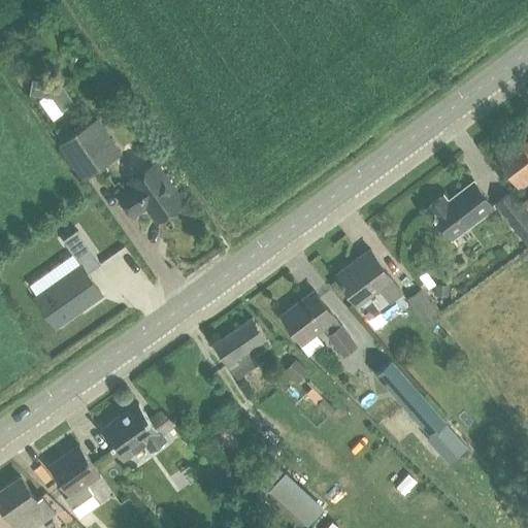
[(33,79),(31,94),(55,97),(63,109),(73,102),(61,84),(33,79)]
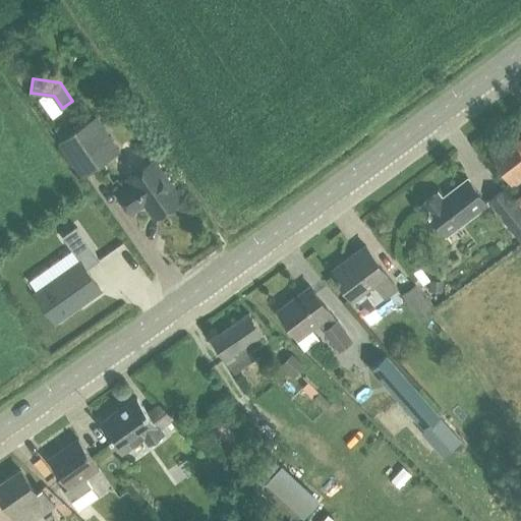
[(59,141),(83,176),(116,154),(92,118),(73,131),(63,138),(59,141)]
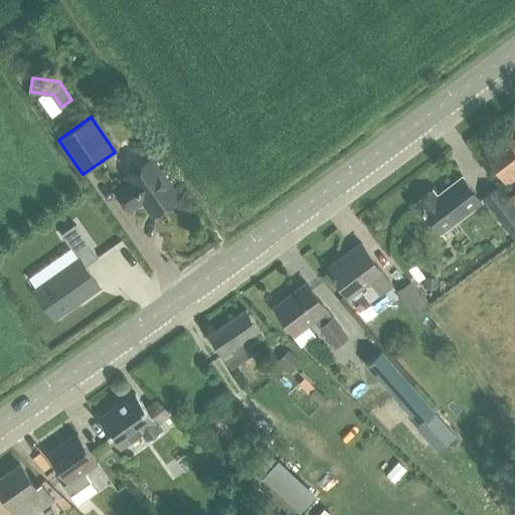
[(65,120),(55,127),(62,137),(72,130),(65,120)]
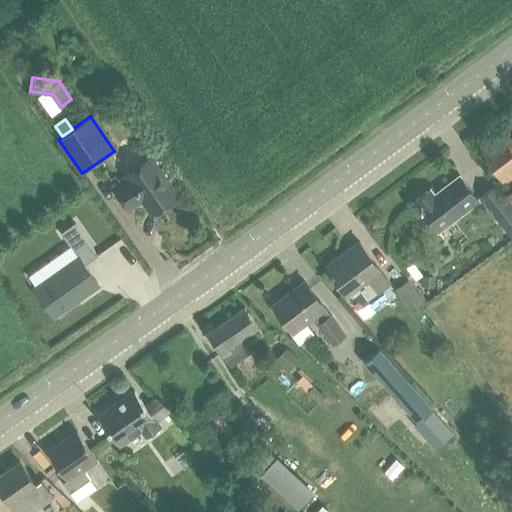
[(511,134),(483,156),(503,183),(511,176),(511,134)]
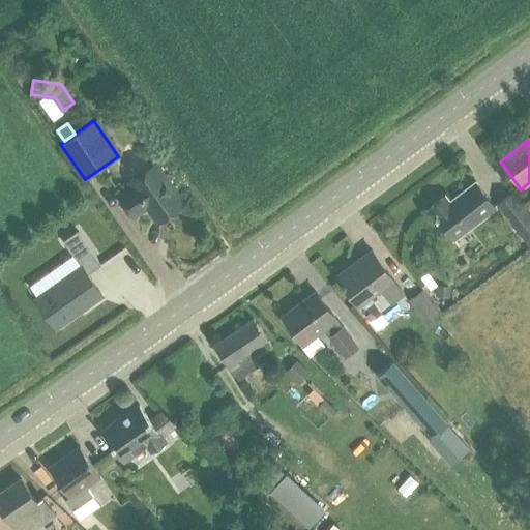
[(148,207),(158,222),(185,203),(157,163),(129,181),(134,186),(120,196),(134,216),(148,207)]
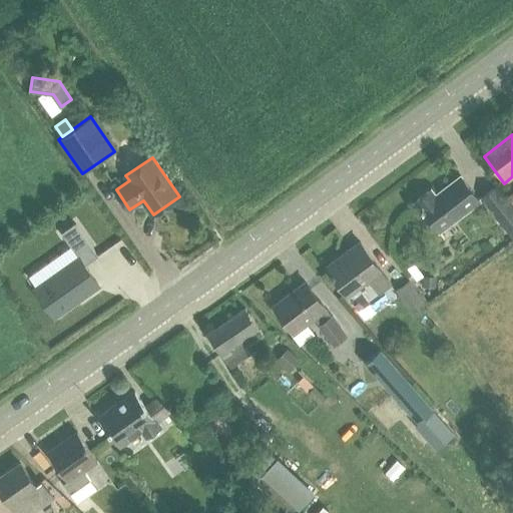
[(439,231),(479,201),(461,177),(435,197),(430,191),(416,201),(427,215),(424,221),(429,228),(435,226),(439,231)]
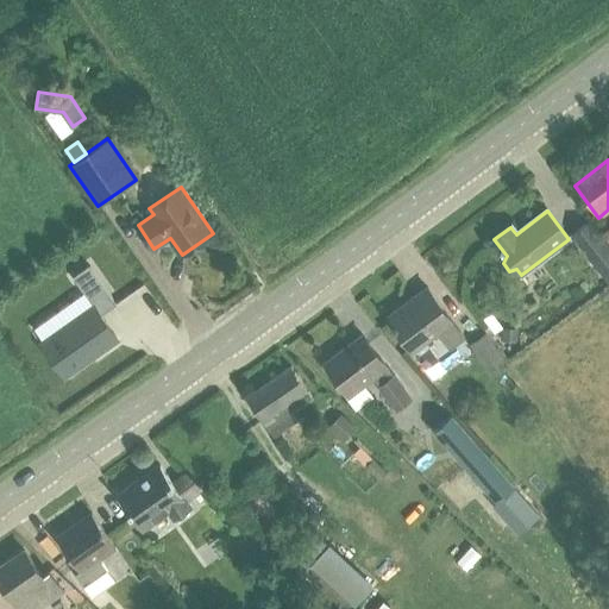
[(572,236),(608,282),(608,248),(589,221),(572,236)]
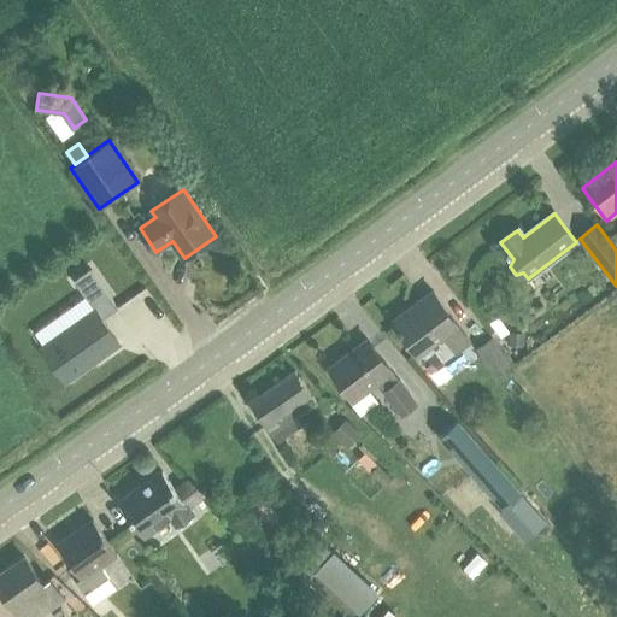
[(42,347),(42,348),(53,362),(65,381),(66,381),(82,369),(93,362),(93,360),(92,359),(93,358),(99,353),(101,356),(111,348),(119,342),(113,334),(104,319),(104,318),(105,318),(112,312),(119,307),(107,291),(90,269),(83,274),(75,280),(76,282),(86,297),(93,306),(95,310),(95,311),(94,311),(45,346),(43,347),(42,347)]
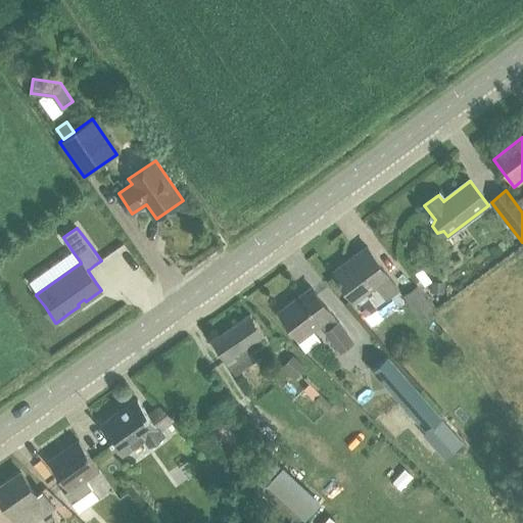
[(367,247),(333,273),(353,301),(369,290),(376,285),(386,299),(398,290),(367,247)]
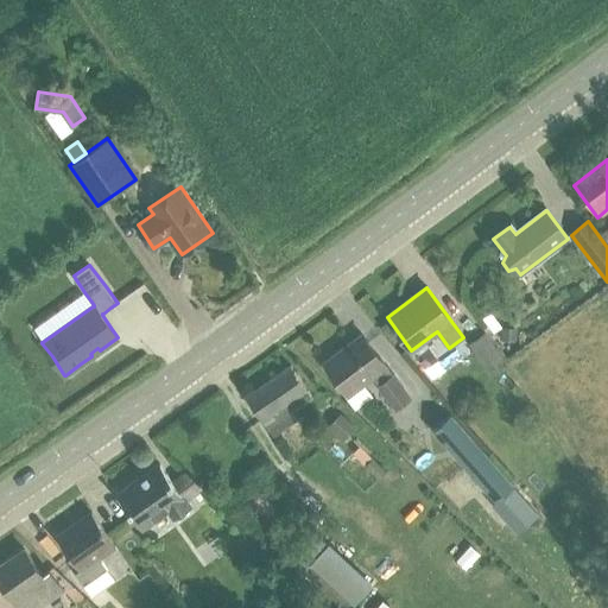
[(491,310),(483,315),(493,329),(501,323),(491,310)]
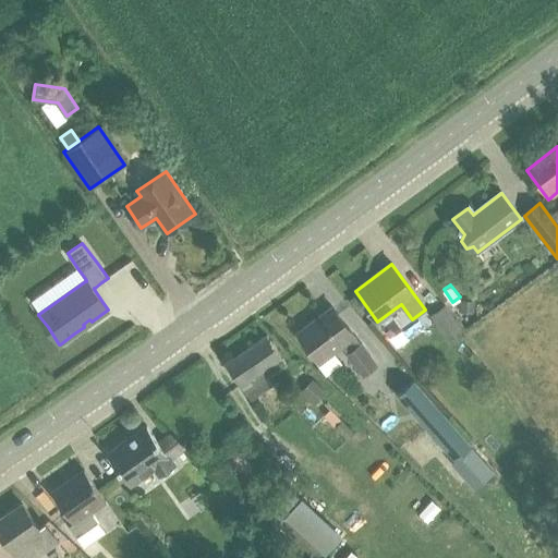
[(461,301),(460,313),(474,314),(475,303),(461,301)]
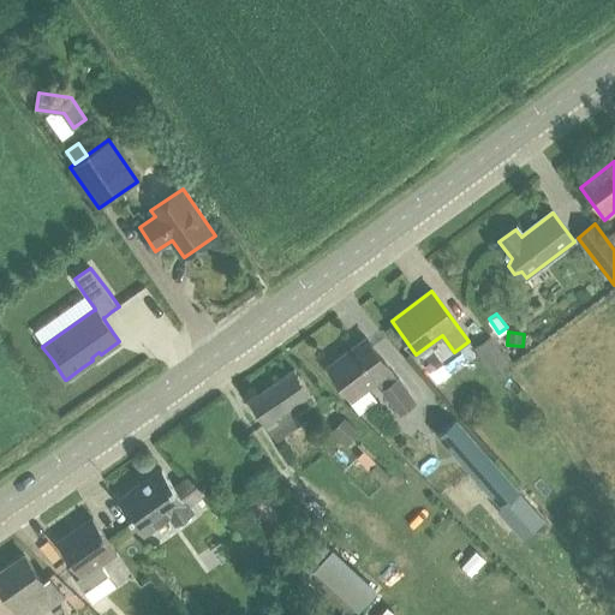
[(490,334),(473,347),(500,382),(509,375),(503,368),(511,362),(490,334)]
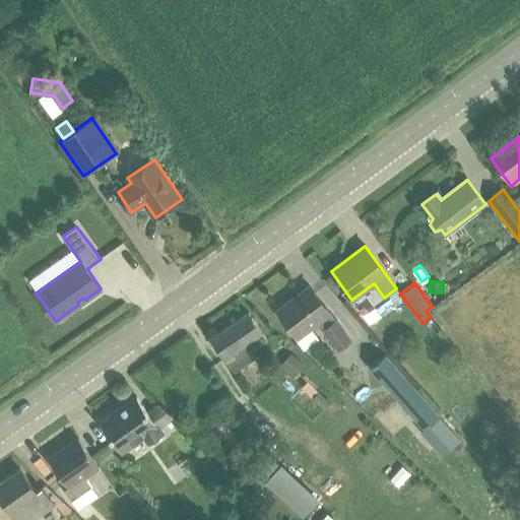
[(340,349),(351,341),(312,287),(278,311),(298,337),(320,321),(340,349)]
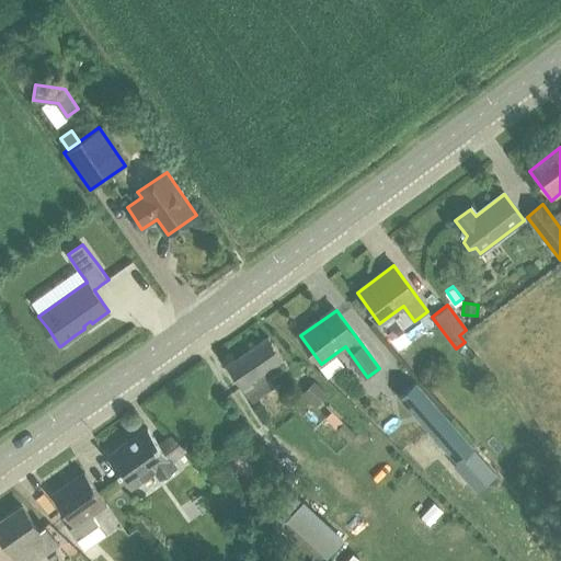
[(268,340),(228,367),(243,389),(247,388),(251,395),(271,381),(288,369),(268,340)]
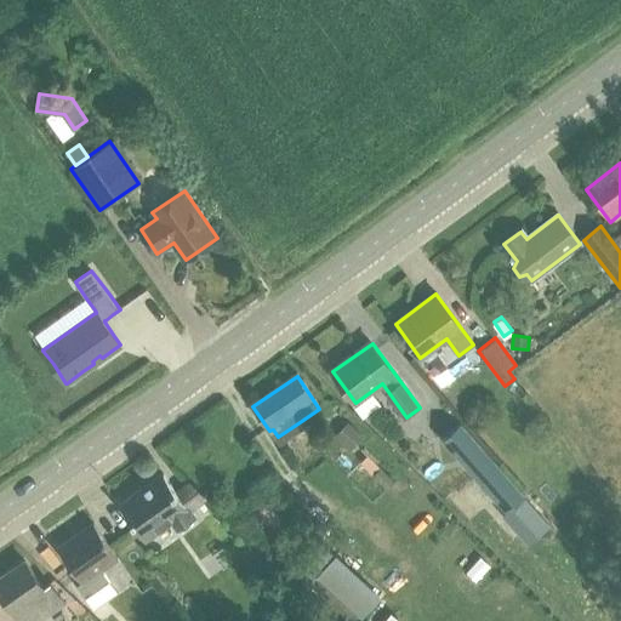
[(527,495),(462,422),(444,438),(508,511),(527,495)]
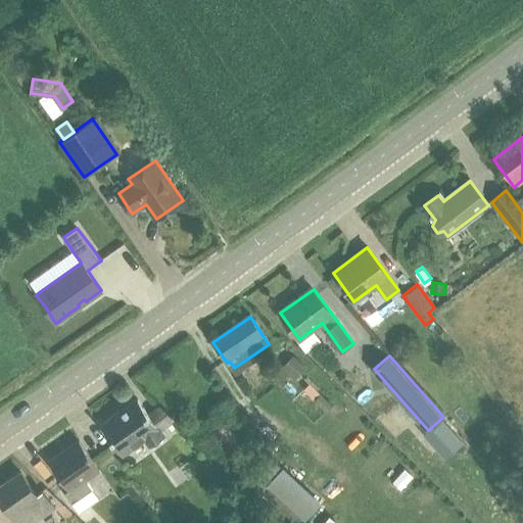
[(297,358),(284,370),(295,382),(308,370),(297,358)]
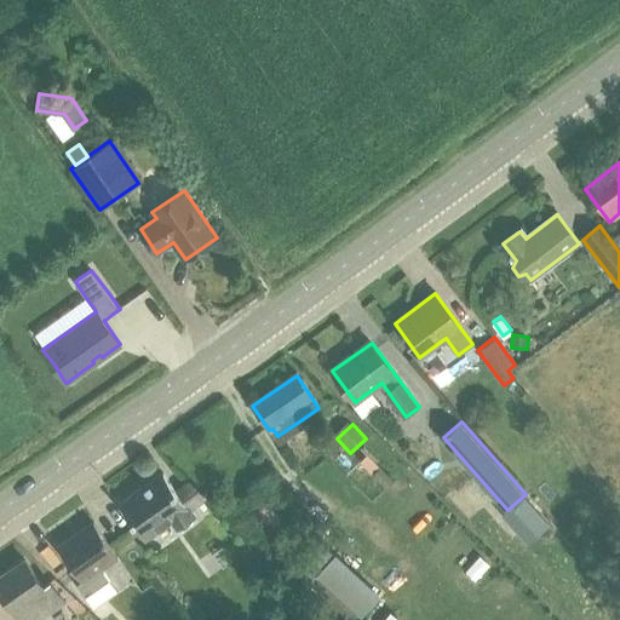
[(367,454),(361,460),(371,469),(375,464),(375,463),(368,455),(367,454)]
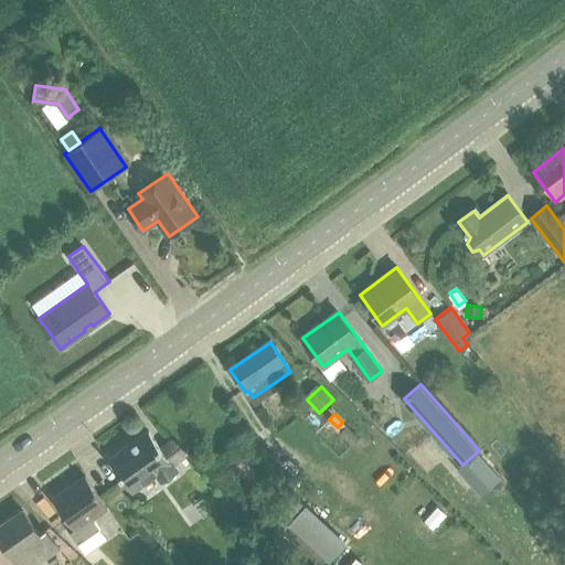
[(359,439),(347,427),(340,433),(353,446),(359,439)]
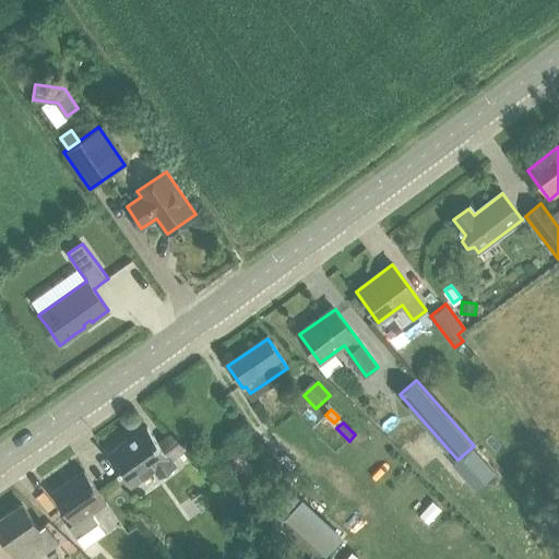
[(149,427),(109,455),(130,485),(156,467),(162,475),(176,466),(170,459),(185,450),(177,439),(163,448),(157,440),(149,427)]
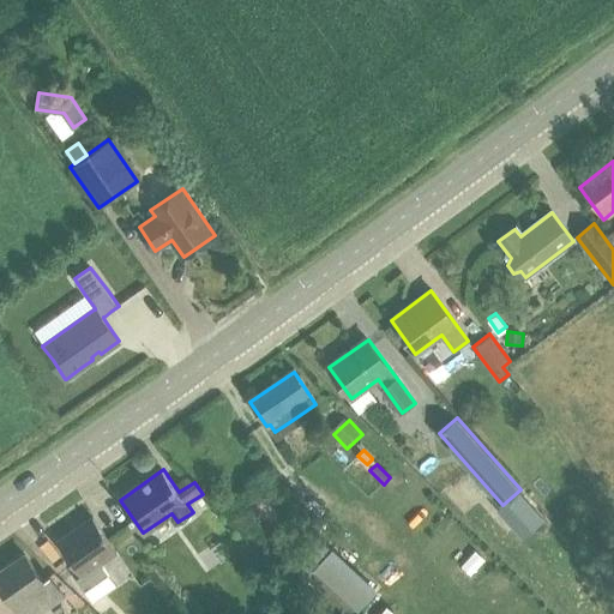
[(92,518),(56,543),(80,577),(77,579),(85,589),(108,572),(100,563),(116,551),(92,518)]
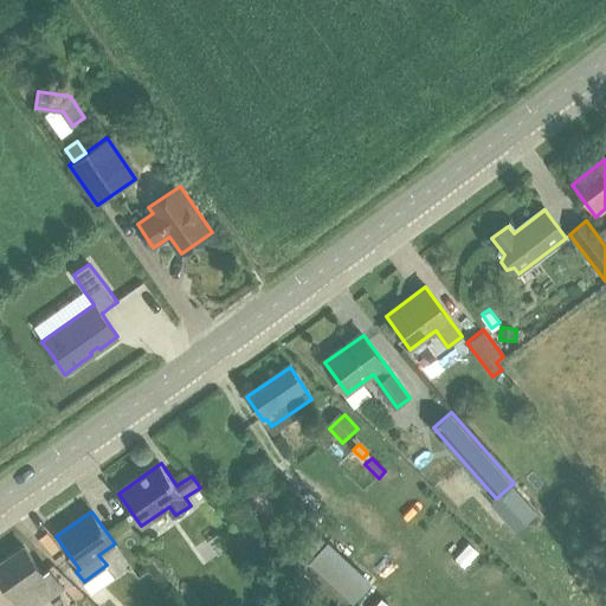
[(330,542),(311,562),(354,601),(373,581),(330,542)]
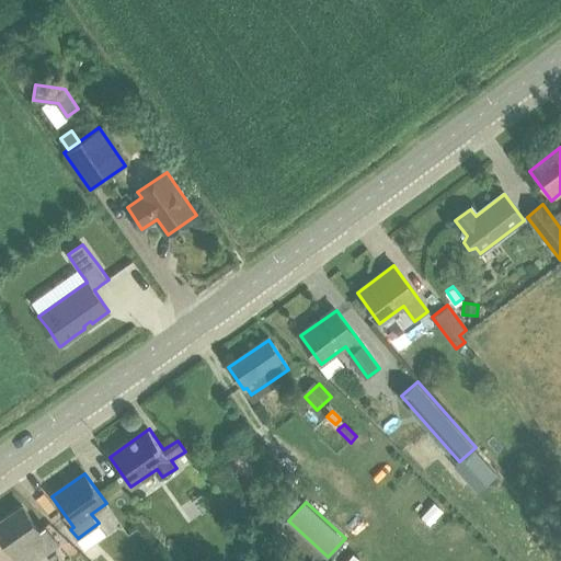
[(22,507),(0,523),(0,533),(14,554),(19,560),(27,560),(33,558),(54,542),(44,528),(38,533),(22,507)]
